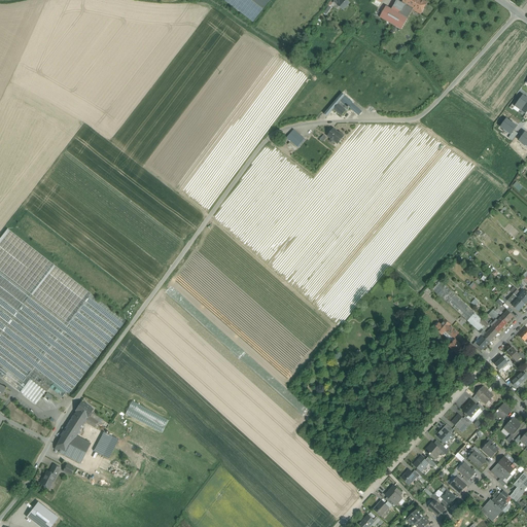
[(266,0),(225,0),(252,20),(266,0)]
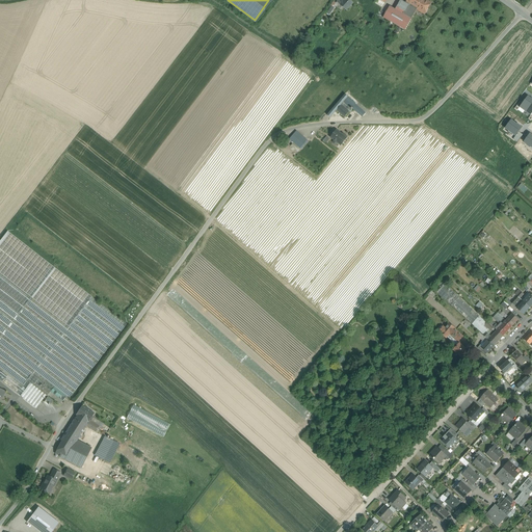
[(349,0),(338,0),(337,2),(338,3),(347,10),(353,3),(349,0)]
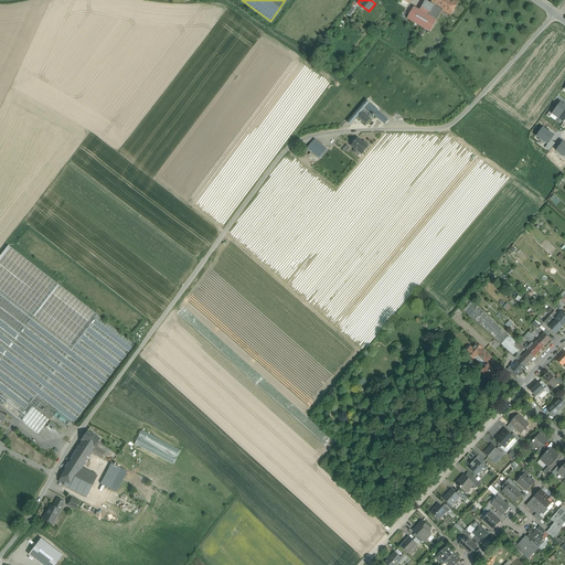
[(432,0),(430,3),(443,10),(450,14),(458,3),(451,0),(432,0)]
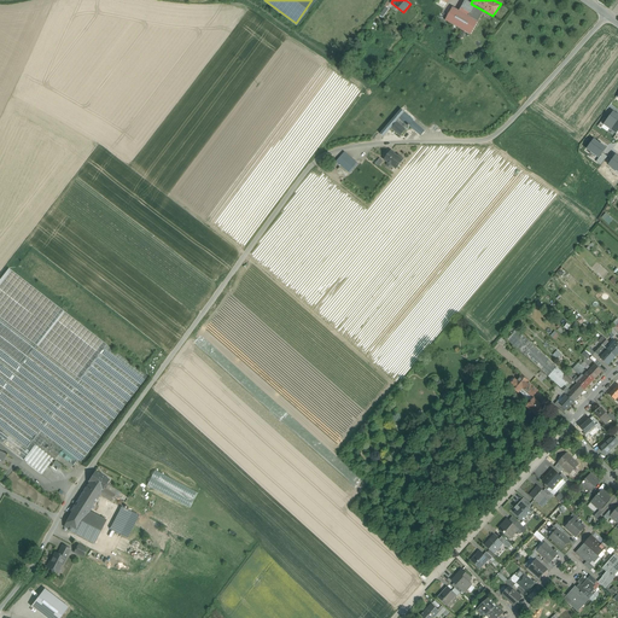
[(484,11),(471,4),(467,1),(462,9),(462,10),(471,15),(470,17),(478,22),(484,11)]
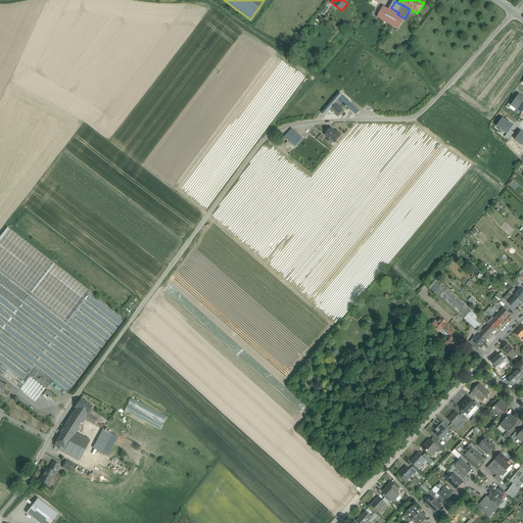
[(326,6),(319,16),(322,18),(329,8),(326,6)]
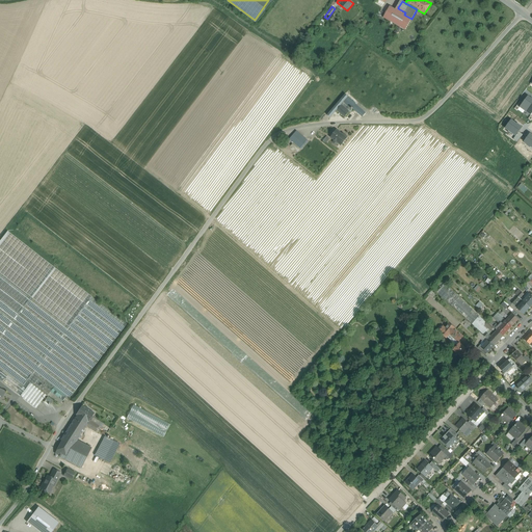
[(396,9),(390,6),(383,18),(405,30),(411,19),(404,15),(405,12),(398,8),(398,7),(397,7),(396,9)]
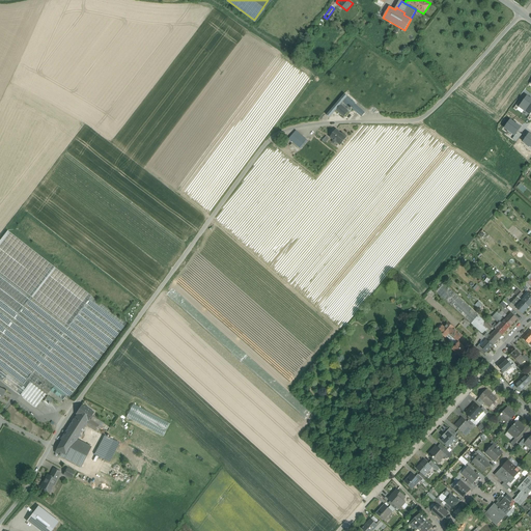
[(347,96),(344,94),(327,115),(330,117),(336,110),(341,105),(343,103),(347,96)]
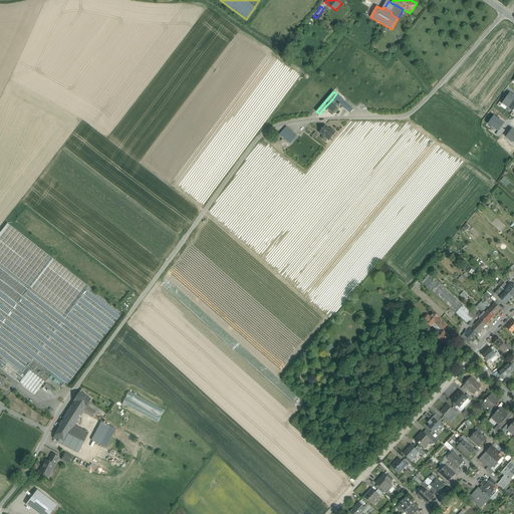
[(502,103),(508,107),(513,98),(513,95),(510,92),(505,99),(502,103)]
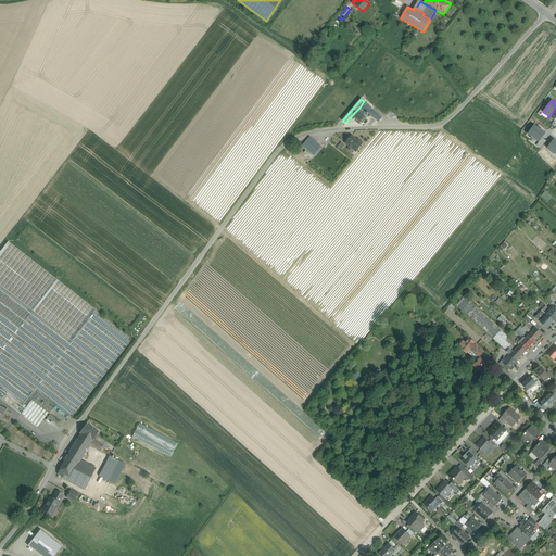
[(371,109),(364,101),(359,108),(367,114),(368,114),(379,123),(382,118),(371,109)]
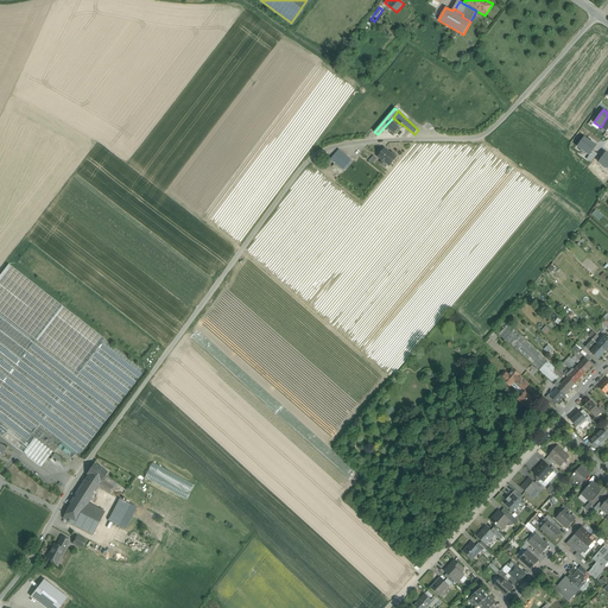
[(391,120),(385,126),(393,134),(399,127),(391,120)]
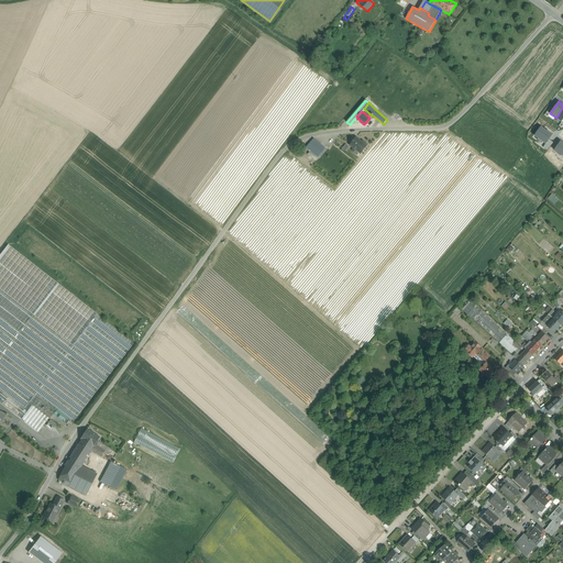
[(552,135),(541,128),(534,136),(545,144),(549,140),(552,135)]
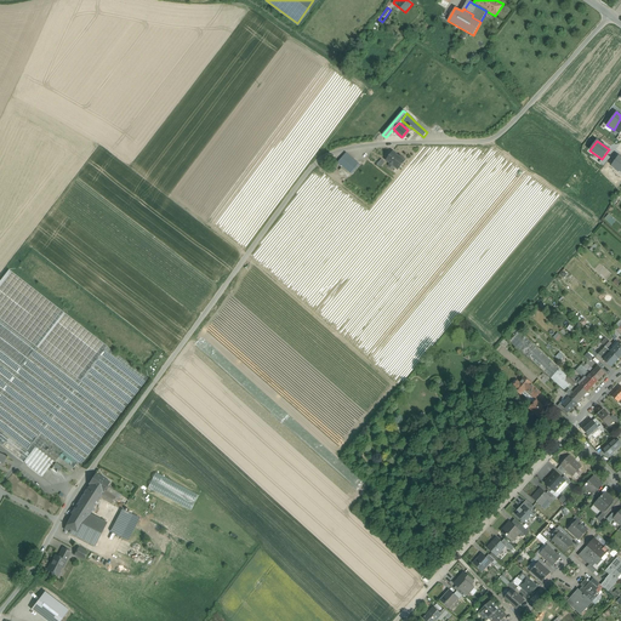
[(400,159),(392,152),(386,161),(398,170),(405,160),(402,158),(400,159)]
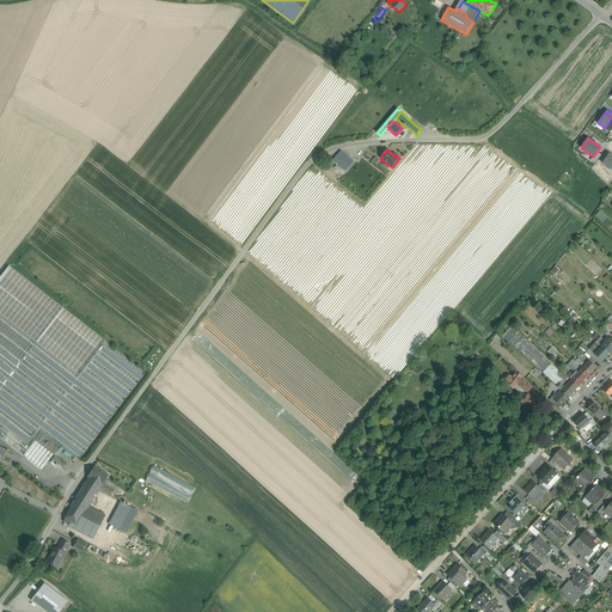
[(341,151),(332,160),(344,171),(353,161),(341,151)]
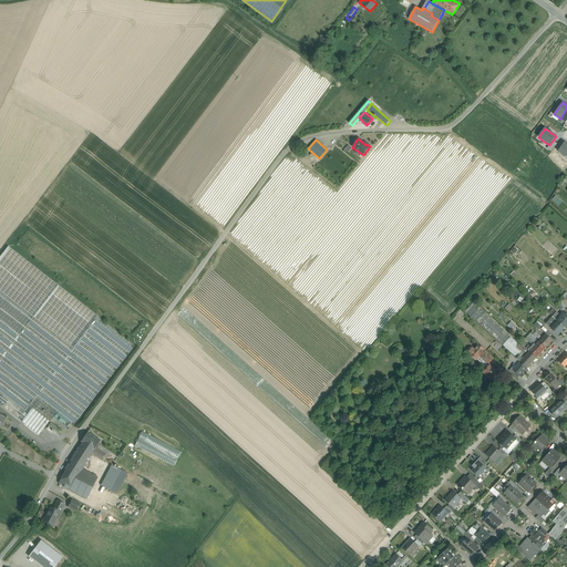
[(557,144),(553,141),(549,145),(547,148),(552,152),(557,144)]
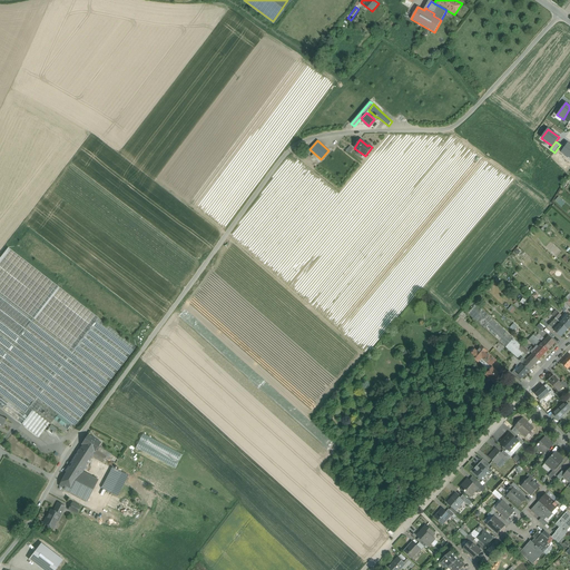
[(561,206),(566,203),(559,196),(554,200),(561,206)]
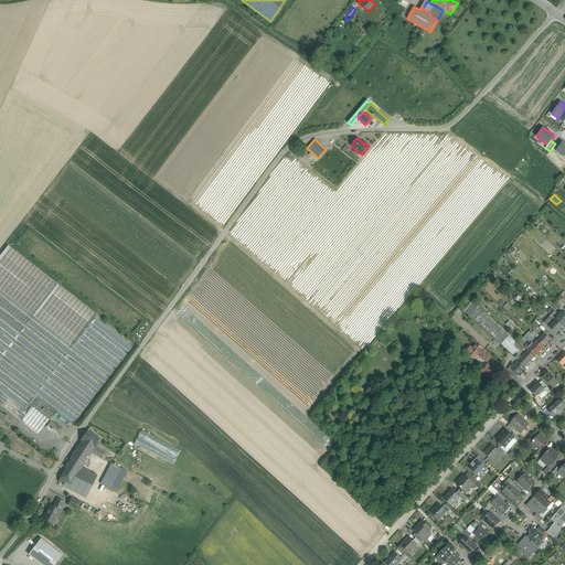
[(97,316),(8,246),(0,256),(0,403),(21,420),(39,434),(49,420),(50,420),(51,419),(57,411),(73,423),(135,344),(97,316)]
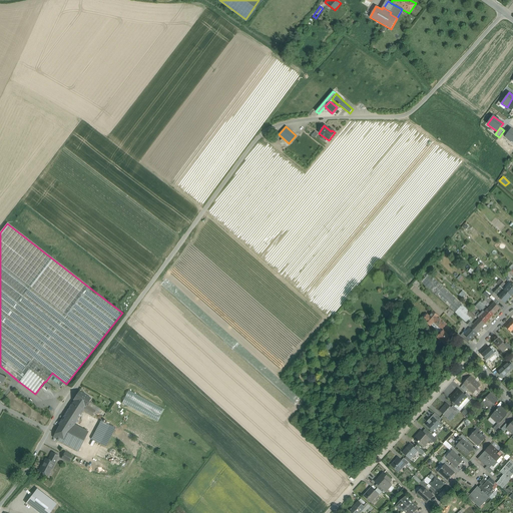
[(433,260),(425,269),(428,271),(436,262),(433,260)]
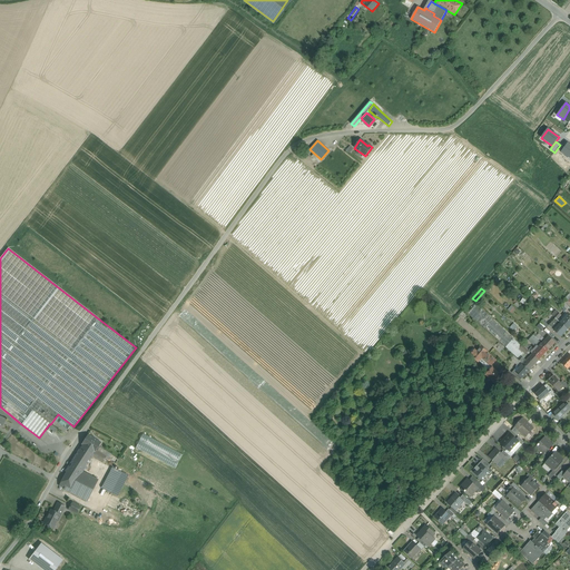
[(472,298),(463,310),(467,312),(475,301),(472,298)]
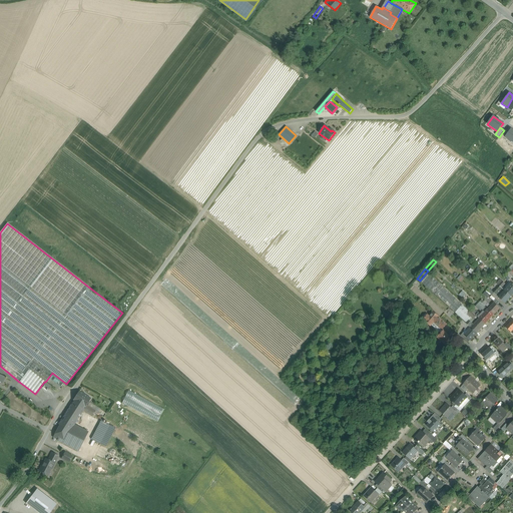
[(431,291),(438,283),(429,274),(422,282),(431,291)]
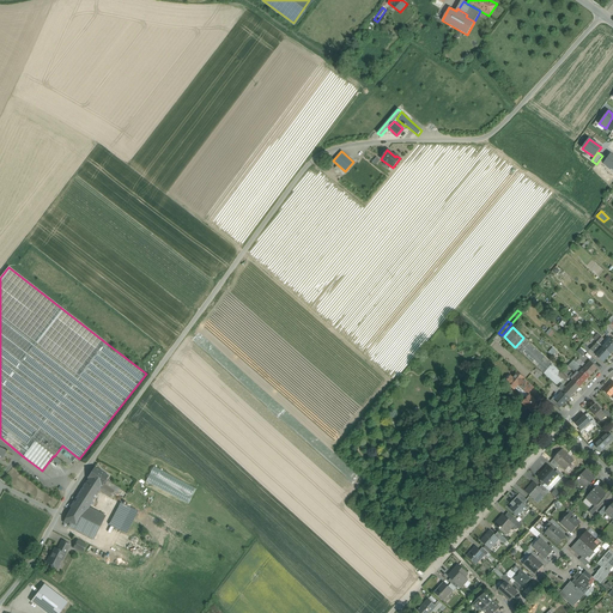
[(604,339),(598,334),(593,339),(598,343),(600,344),(604,339)]
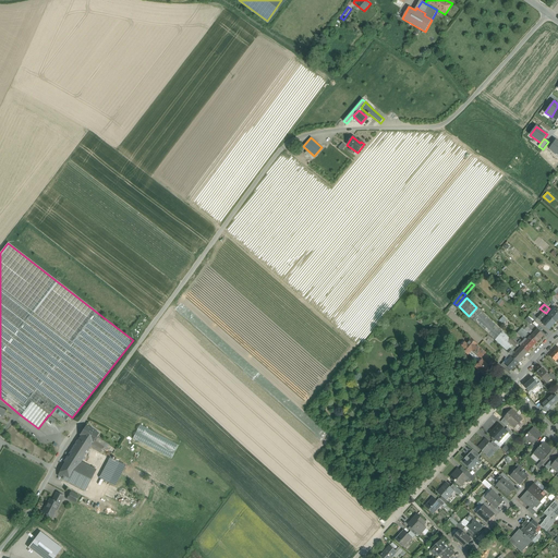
[(514,342),(476,307),(469,316),(473,320),(473,319),(495,340),(506,350),(506,351),(505,351),(508,354),(509,353),(517,344),(514,342)]
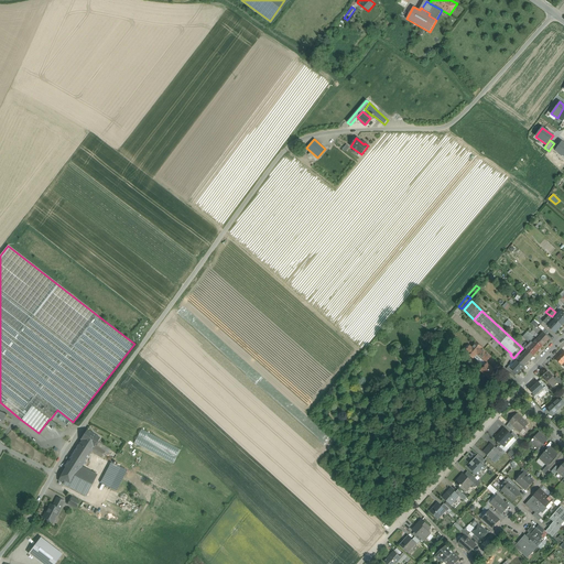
[(552,316),(550,315),(543,322),(555,333),(562,326),(555,320),(552,316)]
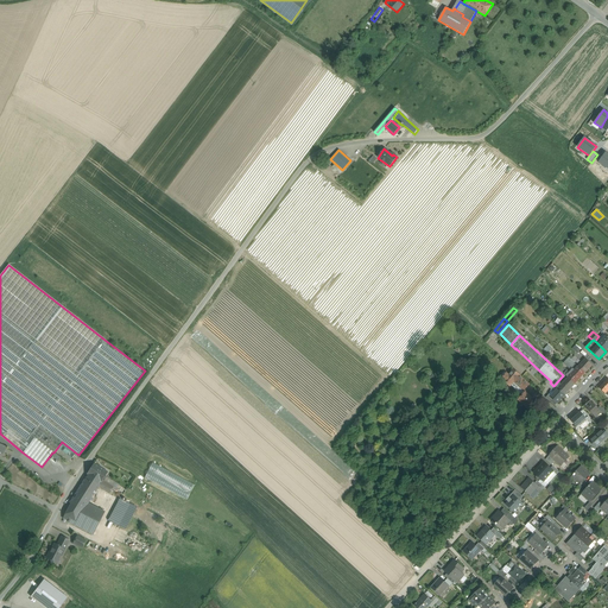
[(572,372),(578,367),(574,362),(571,360),(568,358),(563,363),(571,371),(572,372)]
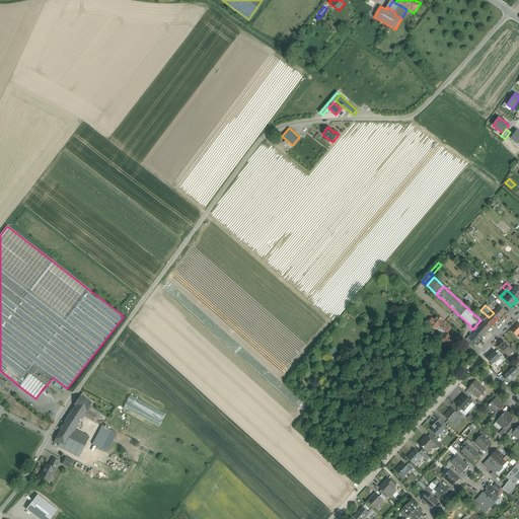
[(506,311),(500,306),(494,313),(500,318),(506,311)]
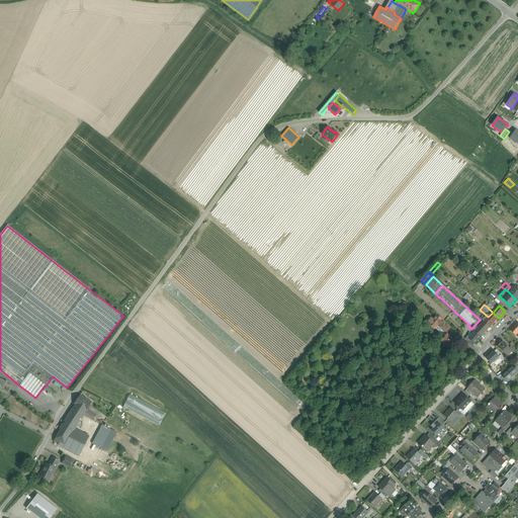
[(479,317),(484,322),(486,319),(488,317),(487,316),(485,318),(479,312),(476,315),(479,317)]
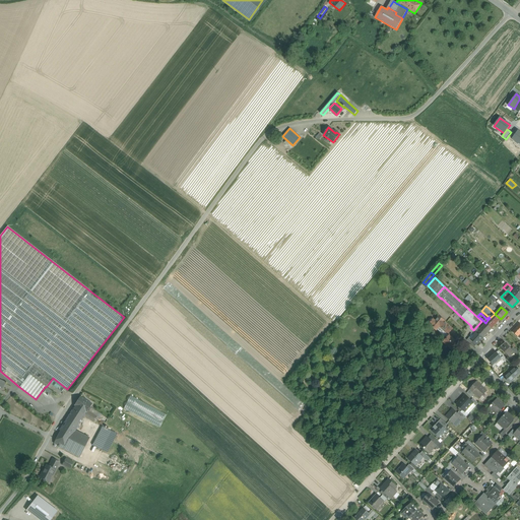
[(501,319),(495,314),(490,318),(488,320),(494,326),(501,319)]
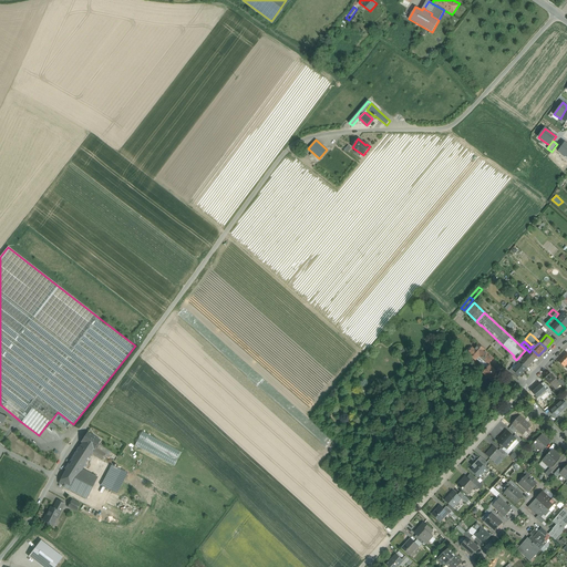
[(478,344),(474,350),(471,347),(466,351),(471,354),(470,354),(475,360),(476,359),(484,350),(485,350),(478,344)]
